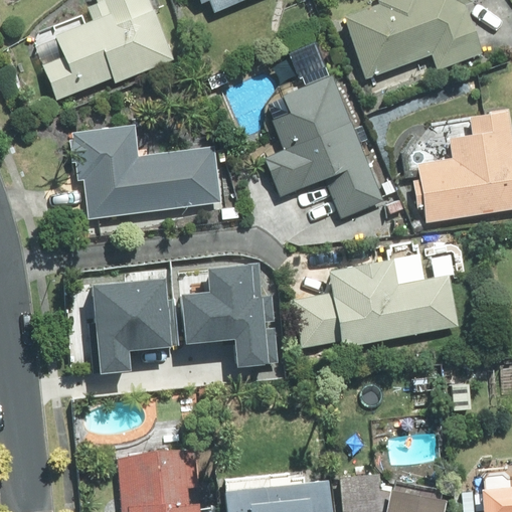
[(115,82),(174,58),(150,0),(97,0),(98,2),(87,6),(93,21),(53,35),(62,56),(44,63),(57,99),(112,76),(115,82)]
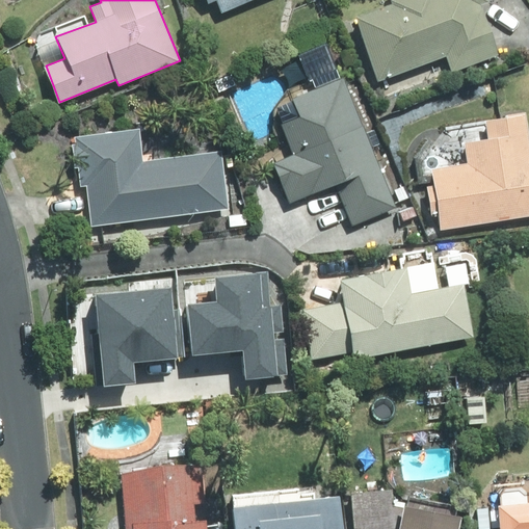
[(221,11),(248,0),(207,0),(208,3),(215,0),(217,0),(221,11)]
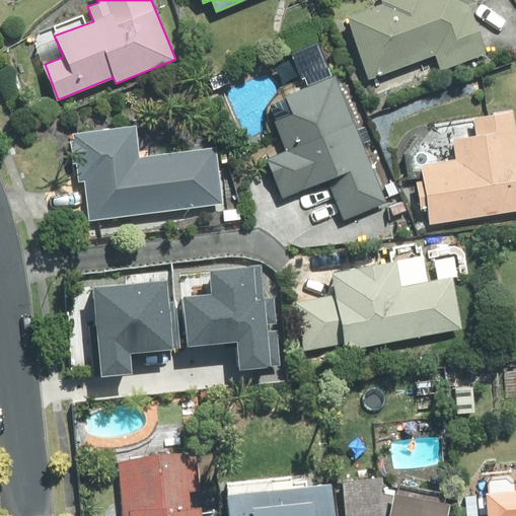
[(476,2),(475,0),(380,0),(378,1),(380,5),(346,18),(368,79),(435,55),(441,71),(487,54),(468,5),(476,2)]
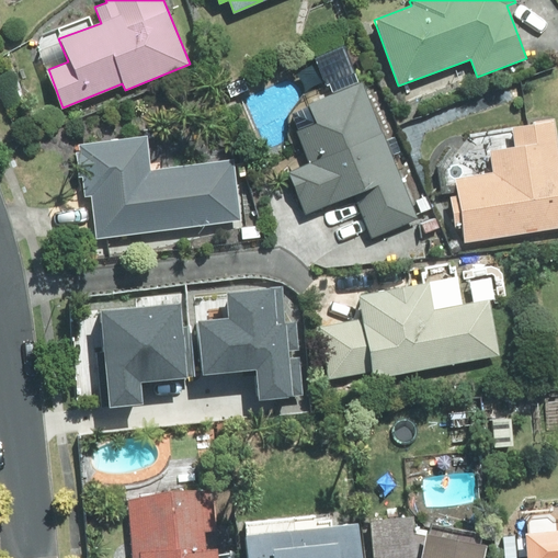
[(356,84),(352,73),(327,83),(331,95),(305,105),(314,125),(296,133),(309,163),(287,173),(305,215),(353,194),(372,238),(417,218),(360,82),(356,84)]
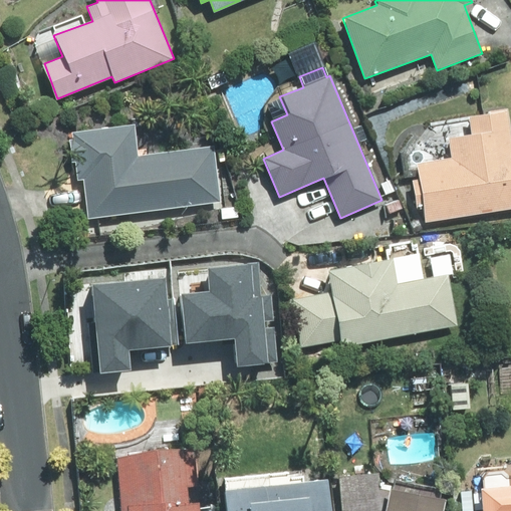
[(425,222),(510,208),(510,129),(507,110),(469,116),(472,135),(449,139),(452,158),(416,164),(425,222)]
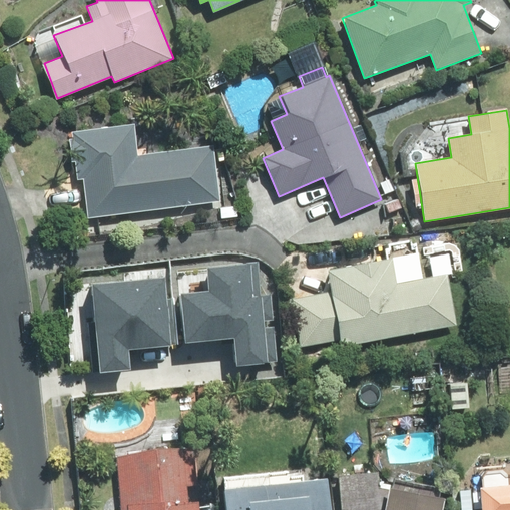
[(83,178),(87,218),(221,201),(213,146),(137,155),(133,124),(70,132),(72,139),(67,139),(69,156),(75,159),(78,179),(83,178)]
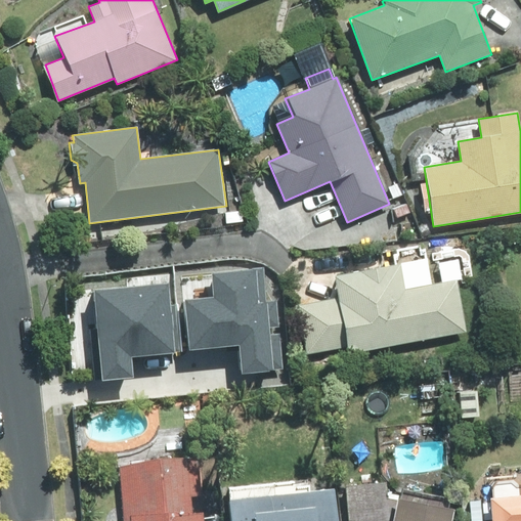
[(404,291),(399,265),(333,277),(337,298),(297,306),(307,354),(346,348),(347,354),(467,333),(457,280),(404,291)]
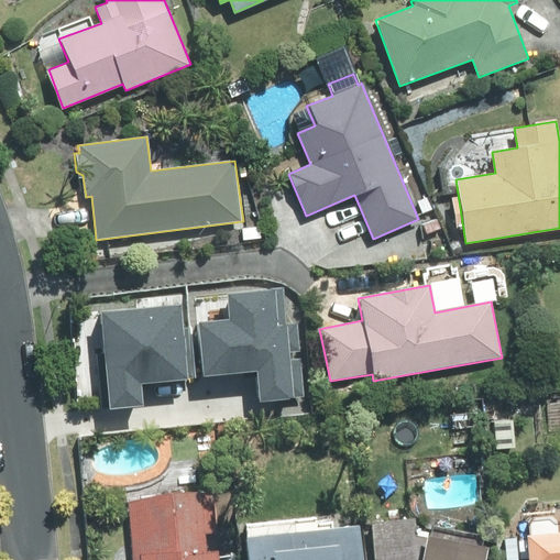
[(216,531),(211,491),(127,500),(132,559),(218,559),(218,549),(206,550),(205,533),(216,531)]
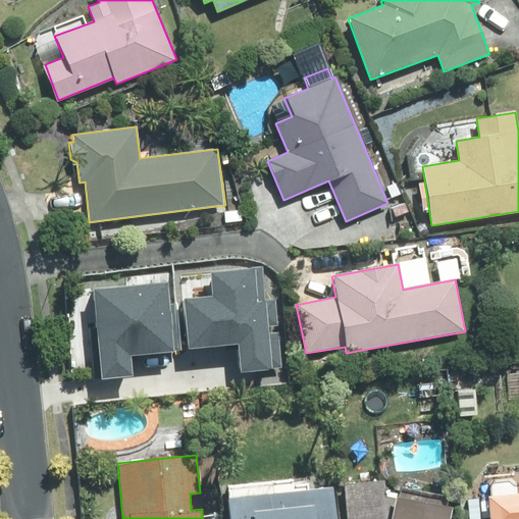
[(448,518),(451,510),(398,500),(399,498),(384,496),(384,481),(344,485),(346,518),(448,518)]
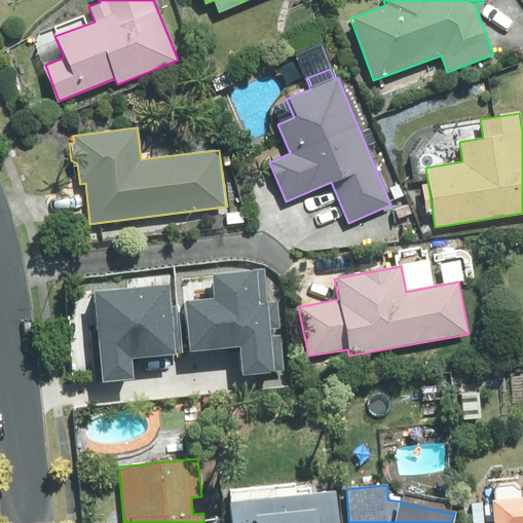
[(338,522),(336,491),(229,501),(231,522),(338,522)]
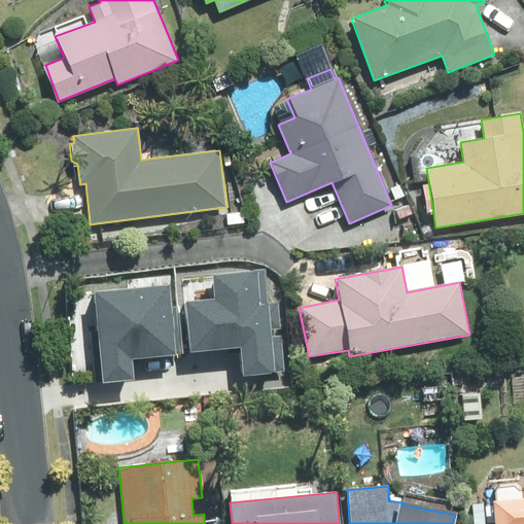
[(523,499),(491,503),(493,523),(523,523),(523,499)]
